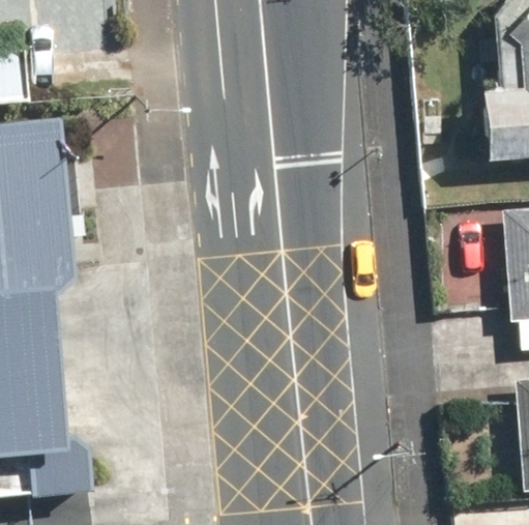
[(476,92),(481,159),(528,155),(528,0),(504,0),(491,15),(497,91),(476,92)]
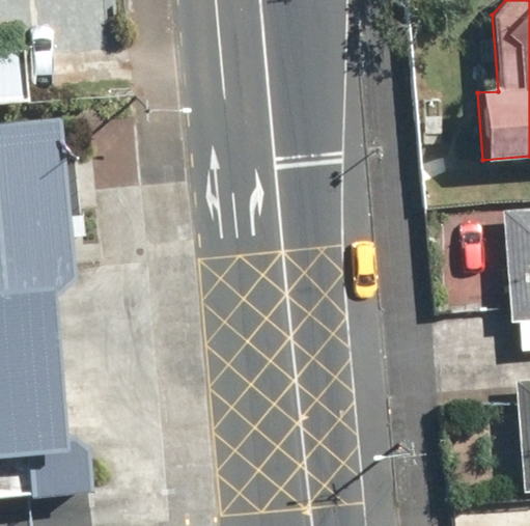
[(0,105),(30,104),(27,50),(0,51),(0,105)]
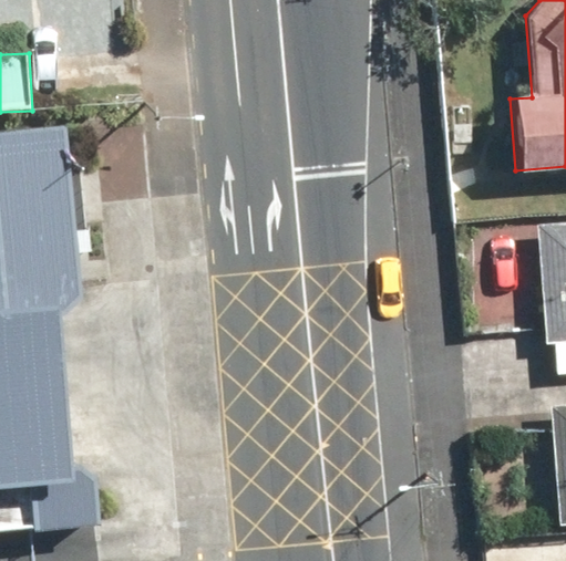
[(0,531),(96,522),(91,468),(22,475),(7,307),(81,300),(65,130),(0,135),(0,531)]
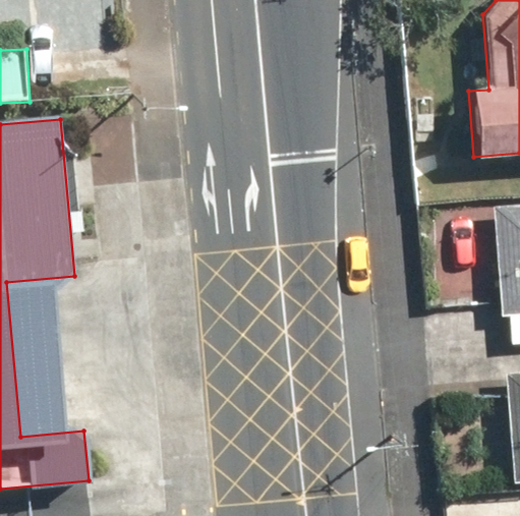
[(519,205),(494,208),(502,317),(510,316),(512,343),(519,342),(519,205)]
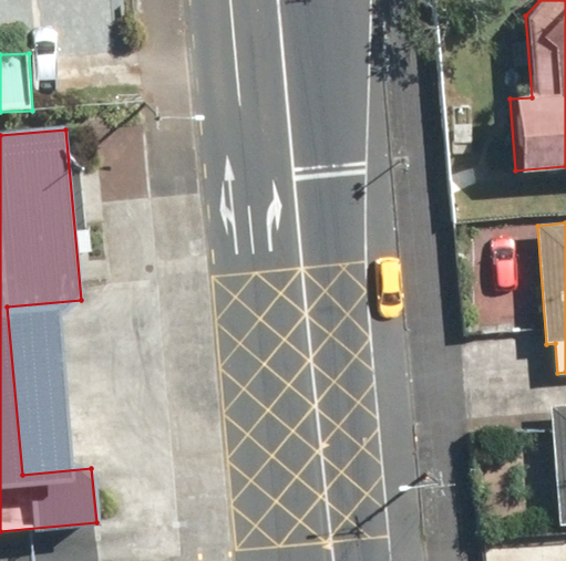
[(565,401),(549,403),(556,523),(565,522),(565,401)]
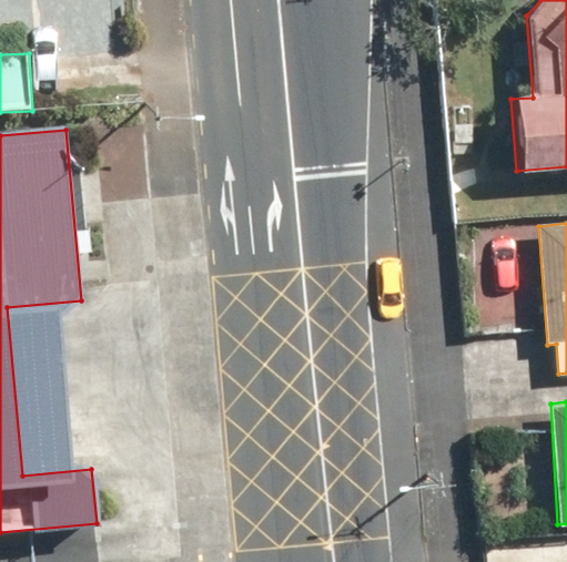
All buildings are outlined.
